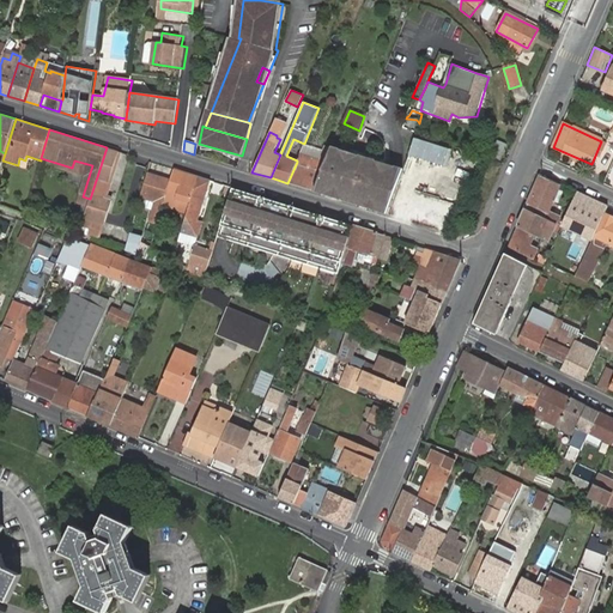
[(119,152),(107,147),(90,199),(82,226),(91,229),(90,234),(101,237),(113,200),(104,198),(119,152)]
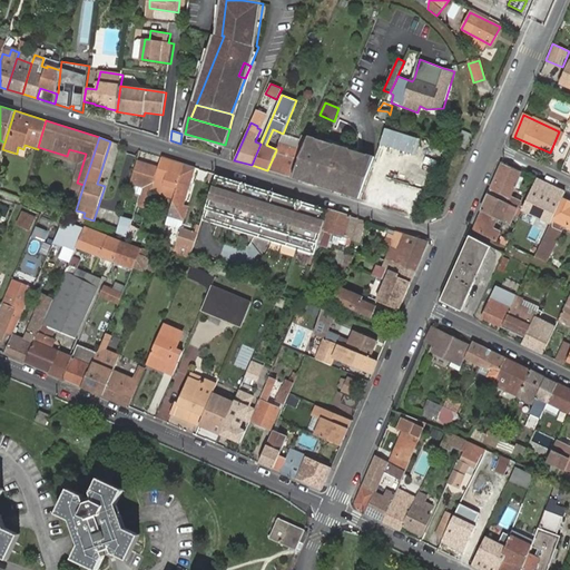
[(366,155),(310,137),(291,178),(353,197),(359,198),(374,157),(366,155)]
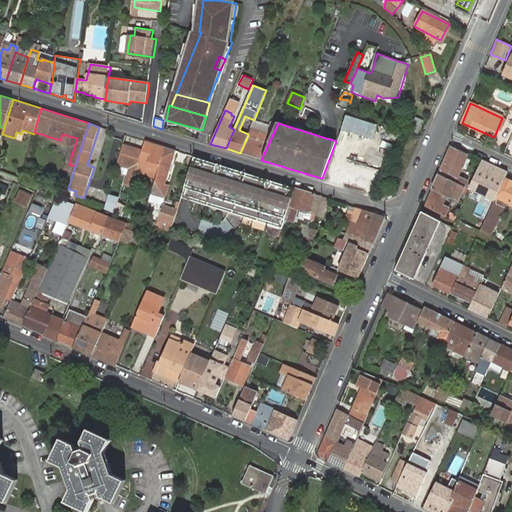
[(269,142),(248,135),(240,153),(261,160),(269,142)]
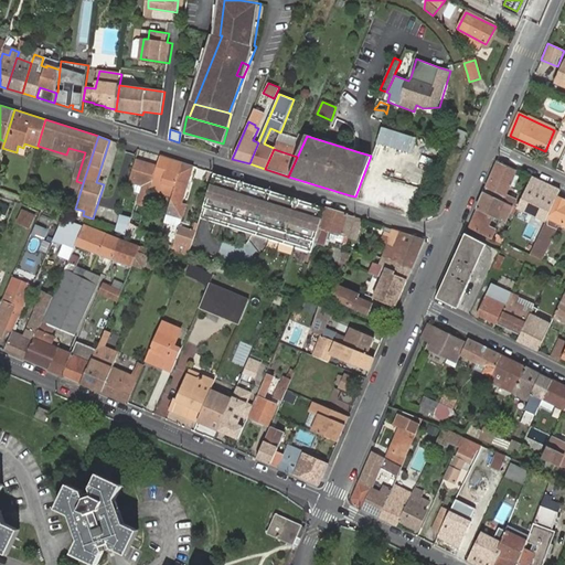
[(183,162),(160,156),(158,167),(151,188),(149,194),(156,195),(160,181),(172,184),(171,188),(174,189),(183,162)]
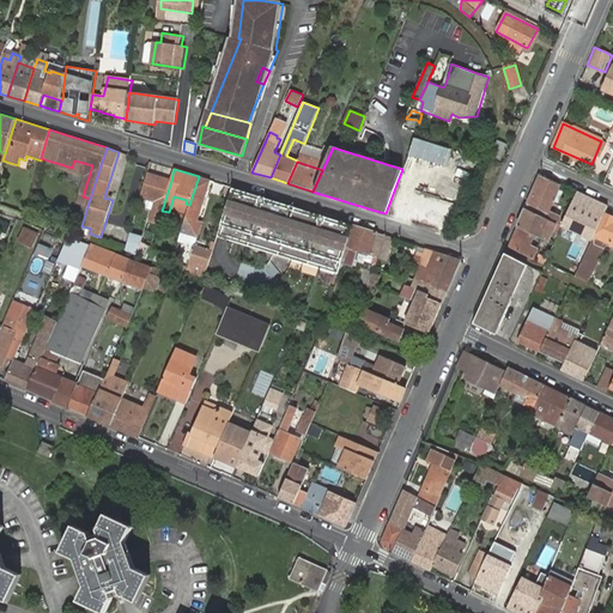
[(171,181),(149,174),(141,198),(164,204),(171,181)]
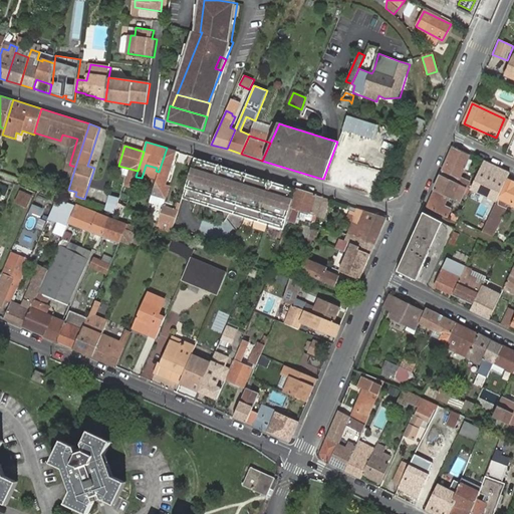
[(454,147),(441,176),(465,188),(467,189),(471,181),(461,176),(471,155),(454,147)]
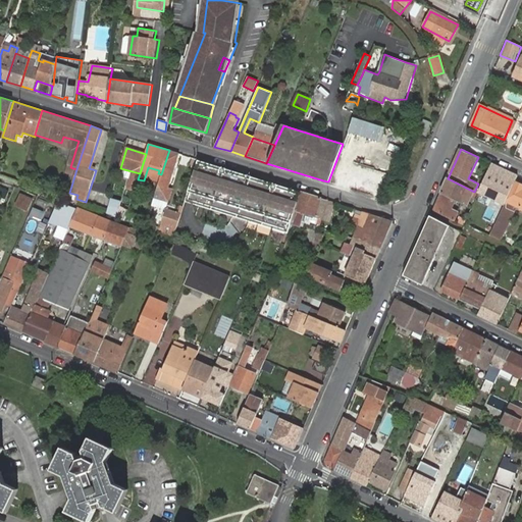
[(179,154),(169,150),(161,174),(154,197),(168,202),(171,190),(168,189),(179,154)]
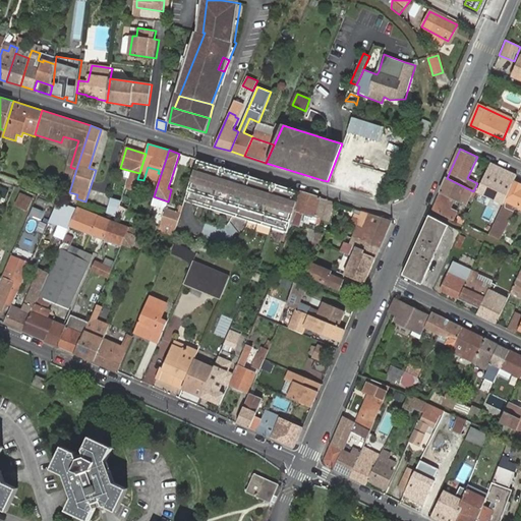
[(206,162),(198,160),(185,200),(192,203),(241,219),(287,233),(294,209),(295,208),(300,191),(206,162)]
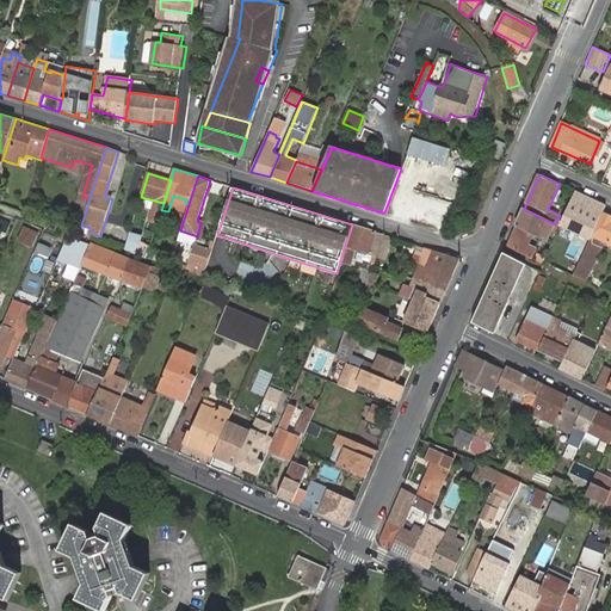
[(576,192),(561,224),(591,239),(602,217),(603,213),(606,205),(576,192)]
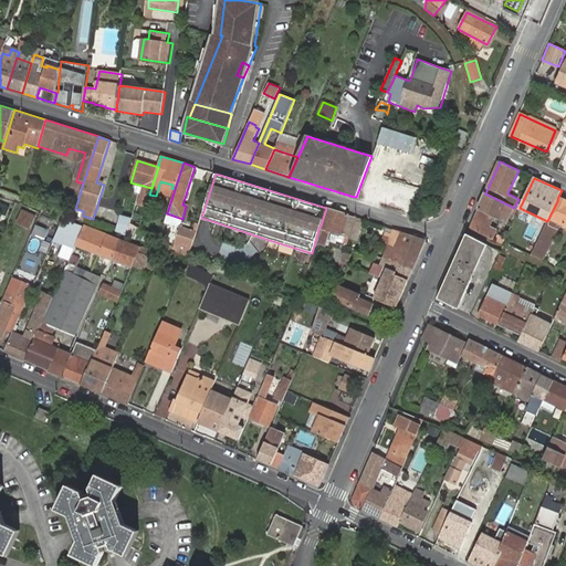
[(485,194),(479,209),(493,216),(505,221),(512,207),(485,194)]
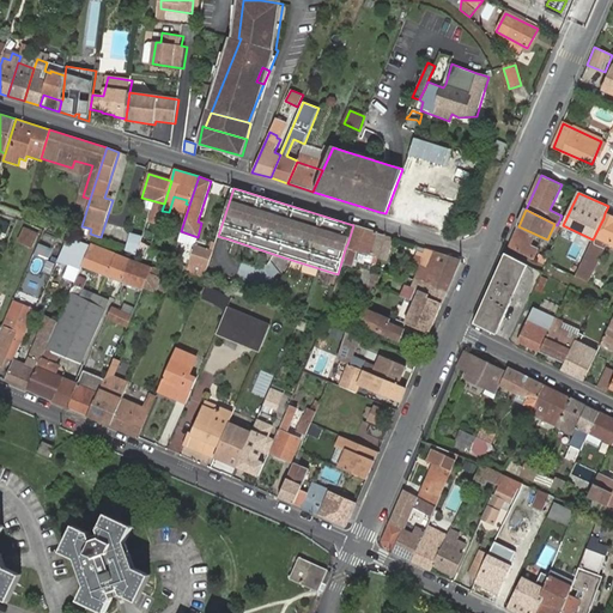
[(593,240),(580,268),(576,277),(594,286),(595,284),(587,279),(605,240),(612,243),(612,217),(605,213),(604,218),(593,240)]
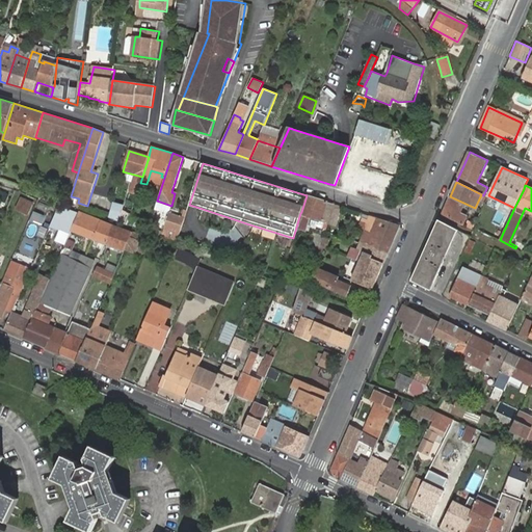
[(307,195),(302,208),(301,212),(300,213),(327,223),(329,217),(334,204),(307,195)]
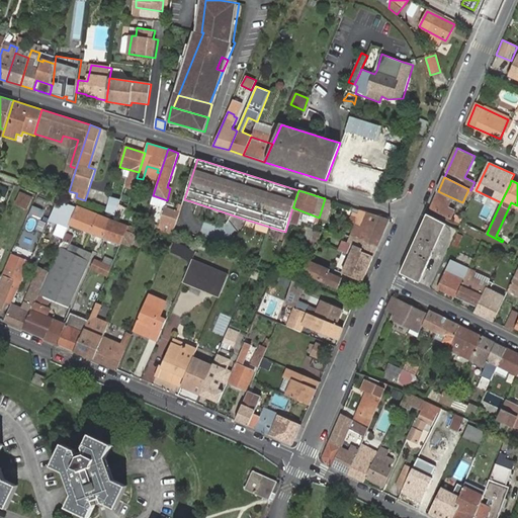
[(20,191),(14,204),(27,210),(33,196),(20,191)]
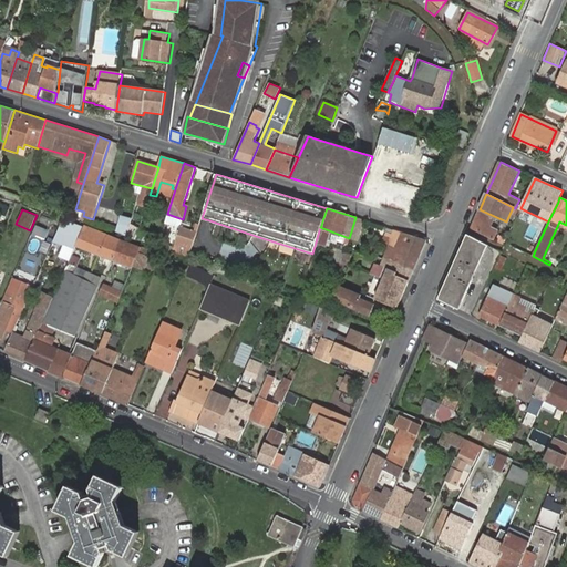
[(480,209),(471,228),(493,240),(497,230),(490,226),(494,216),(480,209)]
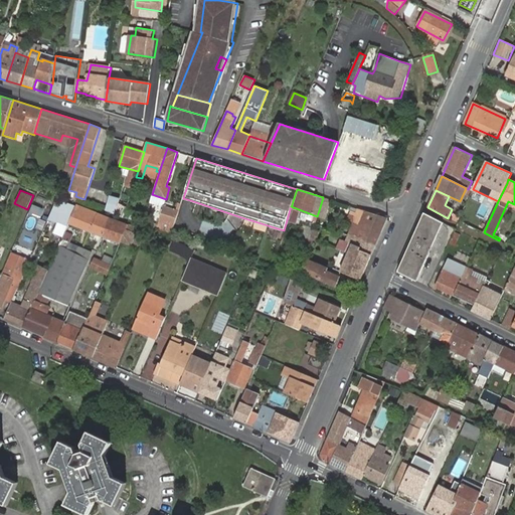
[(150,196),(148,202),(162,206),(164,200),(150,196)]
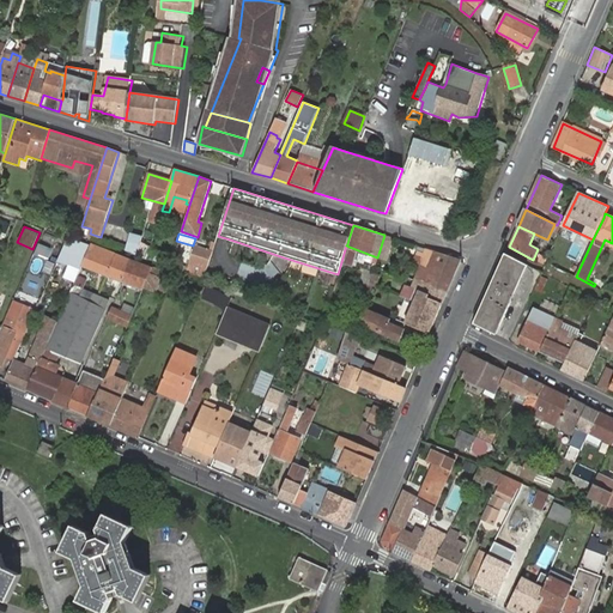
[(389,237),(384,235),(380,250),(387,253),(390,242),(388,241),(389,237)]
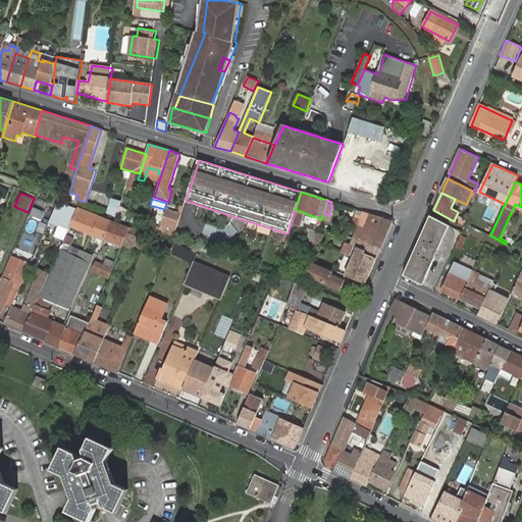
[(52,235),(63,240),(66,235),(68,229),(72,219),(76,210),(57,203),(49,222),(56,225),(52,235)]
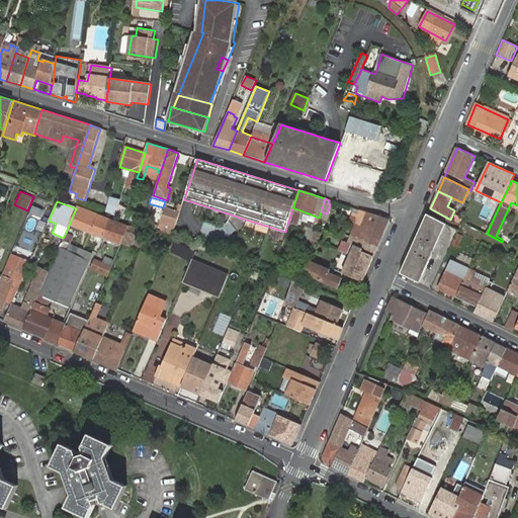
[(39,217),(40,207),(32,206),(31,216),(39,217)]
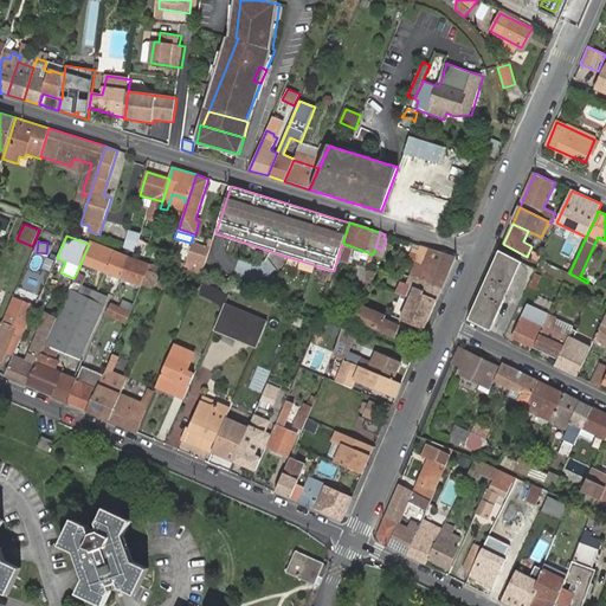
[(147,253),(150,244),(142,242),(141,246),(137,245),(136,249),(147,253)]
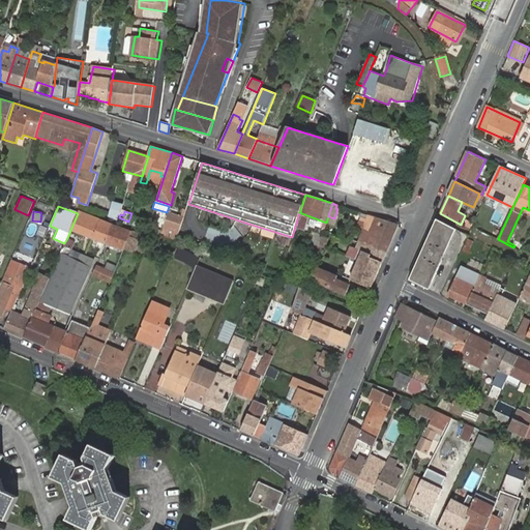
[(92,241),(101,222),(78,213),(74,223),(92,230),(88,239),(92,241)]
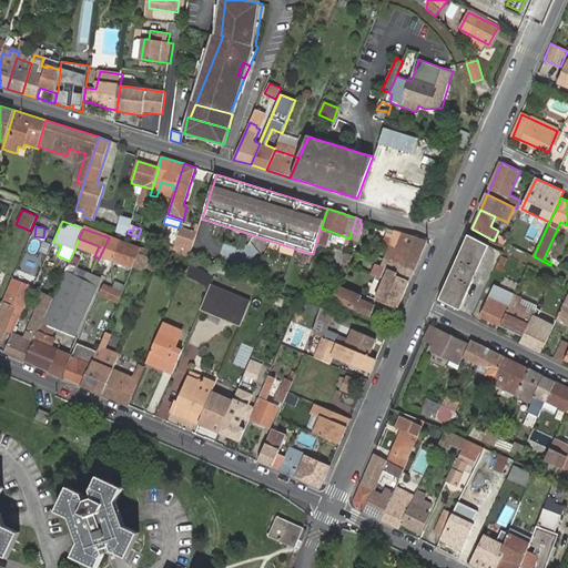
[(180,229),(172,252),(190,256),(198,234),(180,229)]
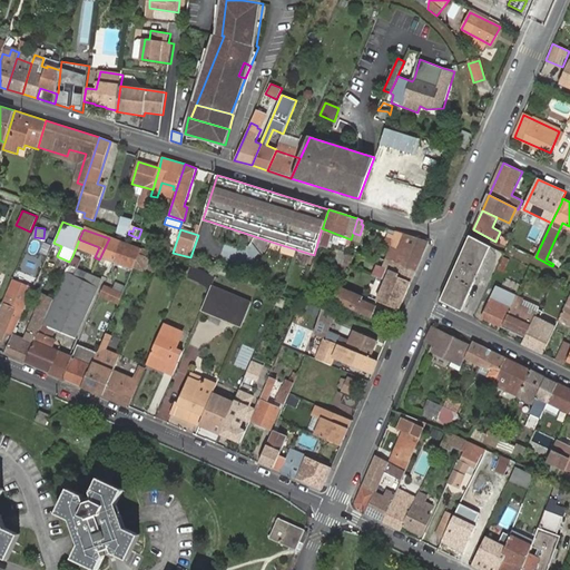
[(353,233),(351,239),(359,242),(360,235),(353,233)]
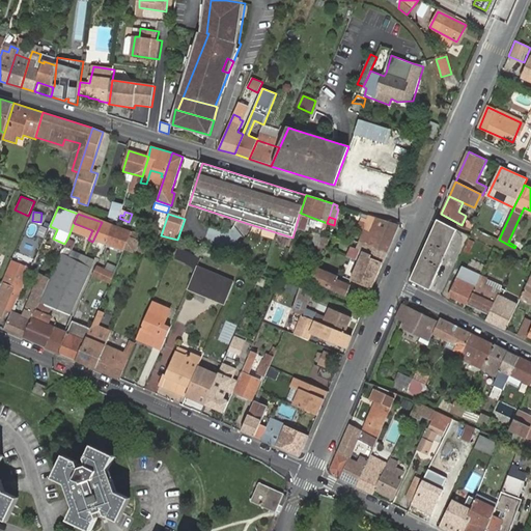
[(399,225),(374,217),(372,221),(368,220),(364,229),(368,230),(372,231),(392,240),(399,225)]
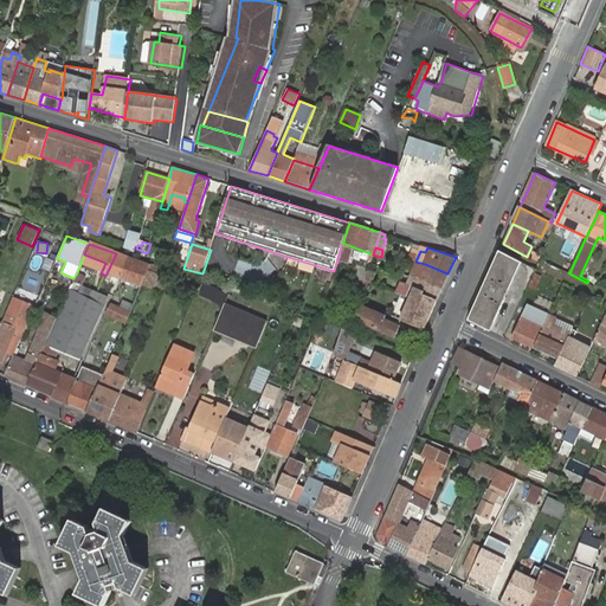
[(521,264),(500,252),(491,271),(514,282),(521,264)]
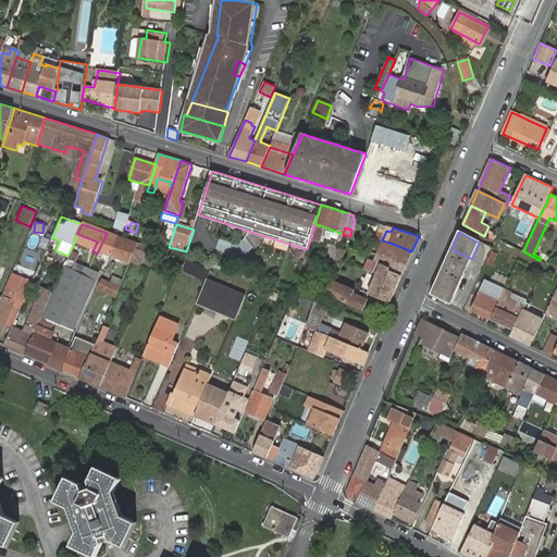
[(136,249),(138,244),(107,233),(97,254),(111,259),(112,256),(116,249),(128,254),(125,261),(130,263),(131,261),(136,249)]
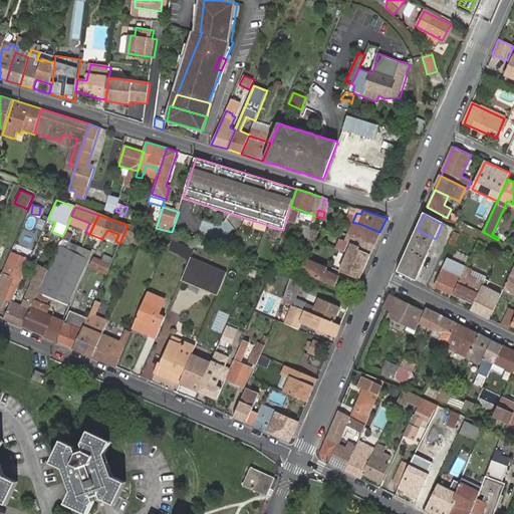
[(71,216),(67,226),(85,232),(89,223),(71,216)]
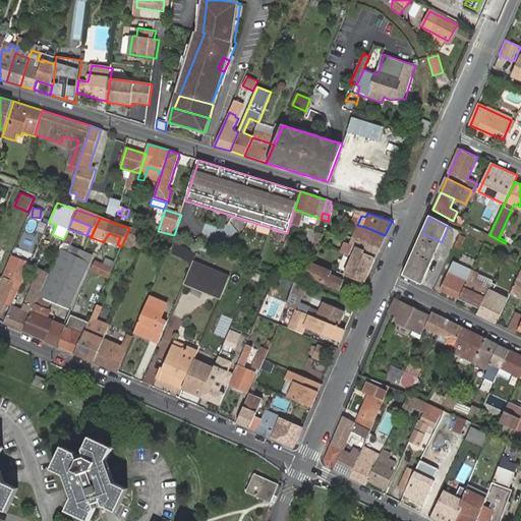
[(359,241),(365,227),(361,226),(356,240),(359,241)]
